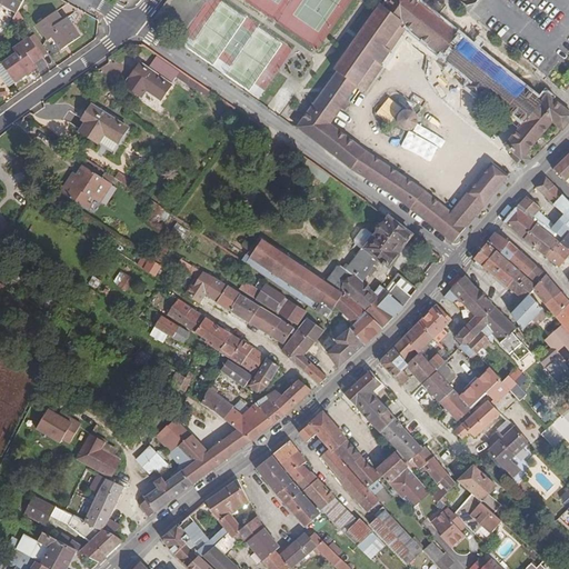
[(1,0),(10,5),(7,11),(16,16),(19,10),(20,9),(25,0),(1,0)]
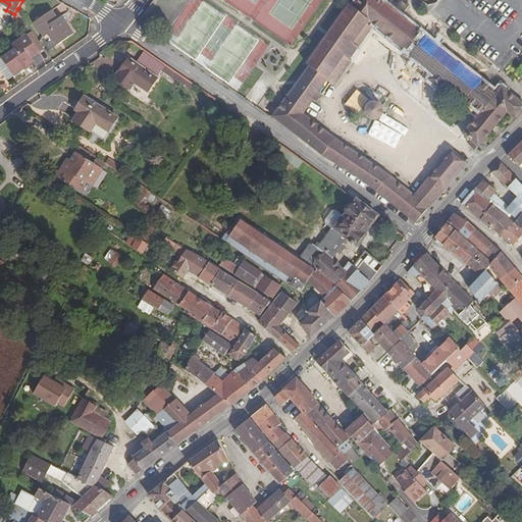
[(352,61),(349,59),(345,56),(353,44),(358,47),(372,27),(402,49),(405,45),(415,32),(417,30),(380,0),(355,0),(352,5),(348,3),(306,63),(308,65),(270,117),(324,157),(374,191),(415,222),(466,162),(451,150),(414,194),(390,174),(381,168),(332,137),(303,114),(327,80),(334,85),(352,61)]
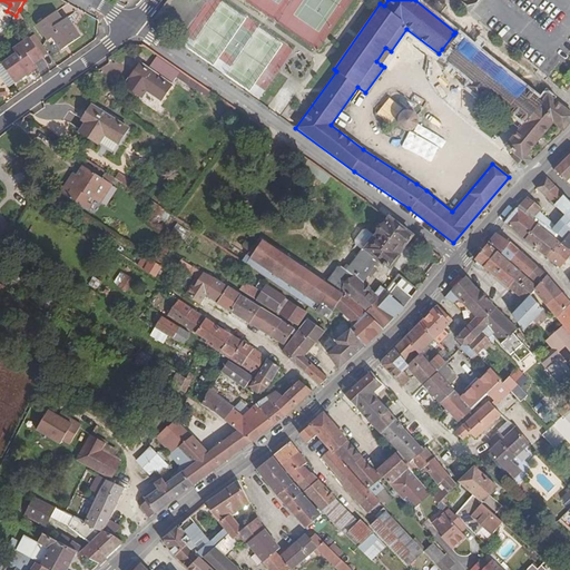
[(65,17),(68,16),(60,6),(58,8),(65,17)]
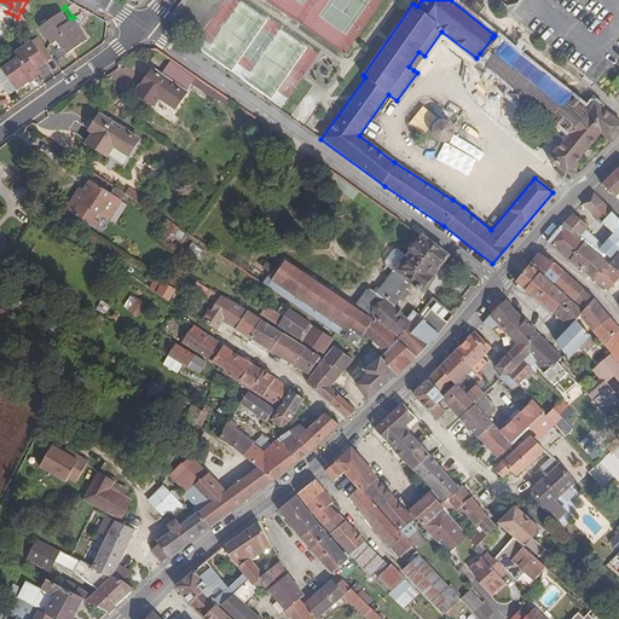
[(59,39),(67,47),(69,51),(93,34),(77,13),(74,17),(70,18),(63,9),(42,24),(53,40),(56,41),(59,39)]
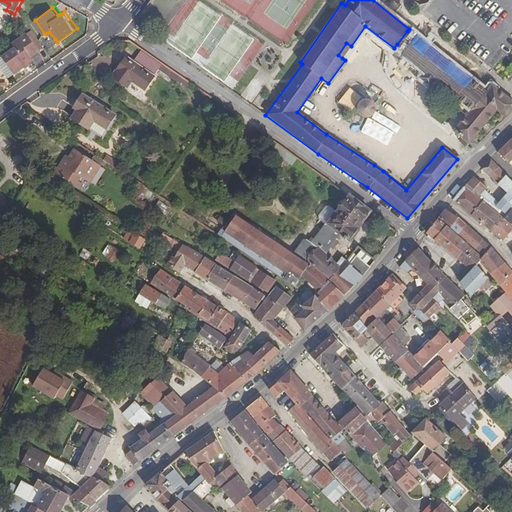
[(17,21),(21,13),(18,8),(17,9),(14,14),(12,18),(17,21)]
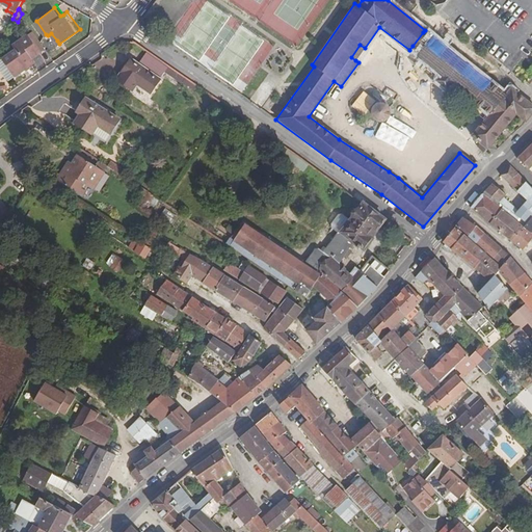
[(29,34),(42,51),(46,48),(34,30),(29,34)]
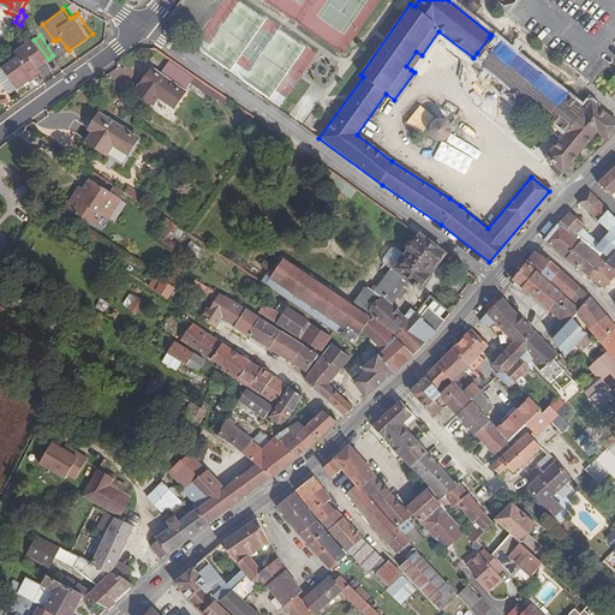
[(487,60),(499,46),(489,37),(477,53),(487,60)]
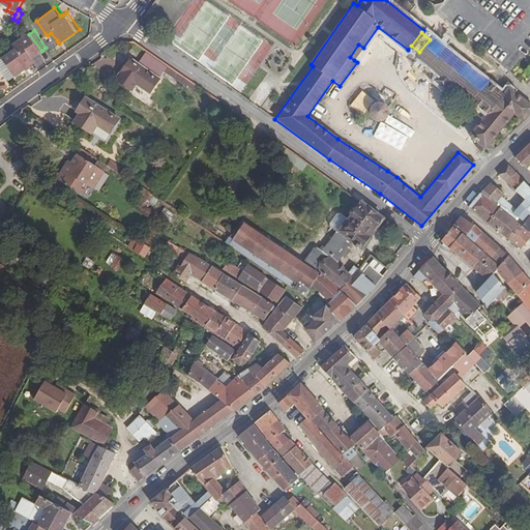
[(1,59),(13,78),(35,61),(33,58),(41,52),(41,51),(29,34),(11,46),(15,50),(1,59)]
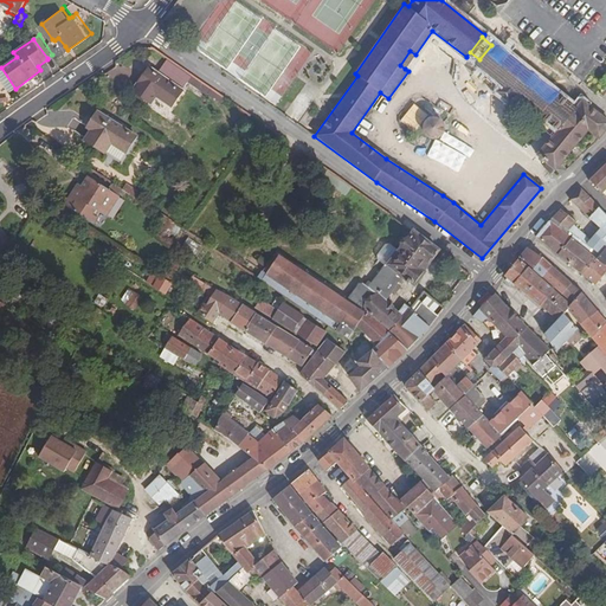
[(491,45),(479,59),(471,71),(510,102),(515,97),(556,130),(536,155),(555,172),(588,131),(599,140),(605,129),(605,116),(584,100),(577,107),(494,42),(491,45)]
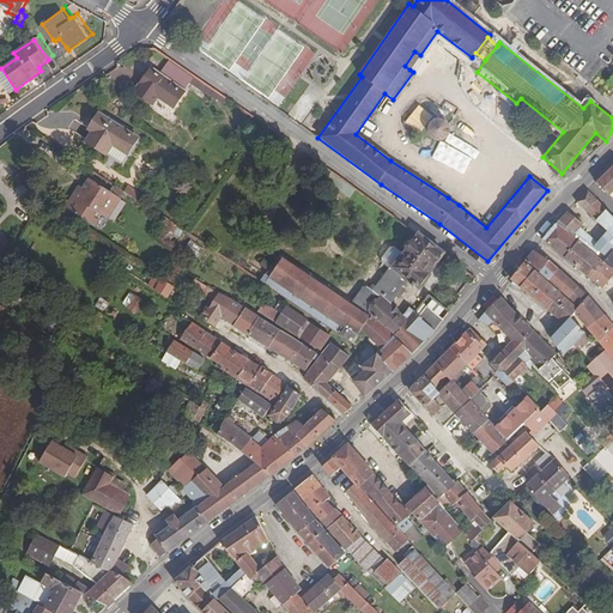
[(410,70),(420,55),(414,52),(405,66),(410,70)]
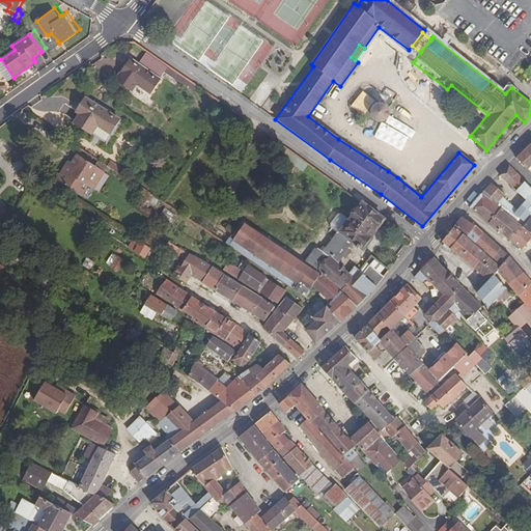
[(168,66),(146,52),(138,64),(131,59),(116,79),(132,90),(136,83),(149,92),(168,66)]
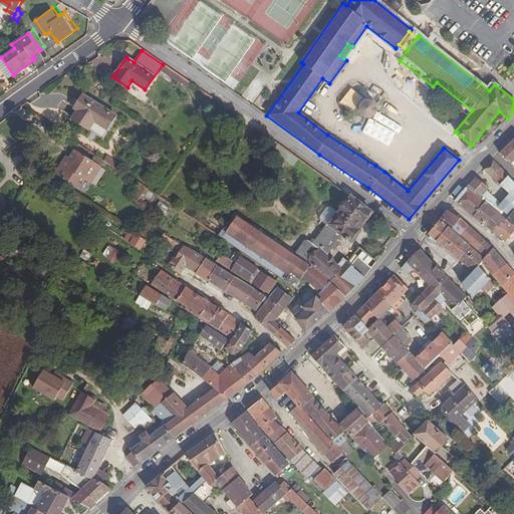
[(13,75),(1,57),(0,57),(0,68),(7,79),(13,75)]
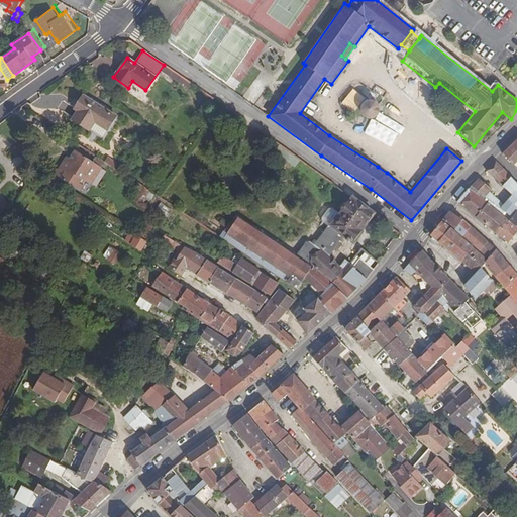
[(107,129),(115,116),(83,96),(74,109),(77,111),(72,119),(88,130),(94,122),(107,129)]
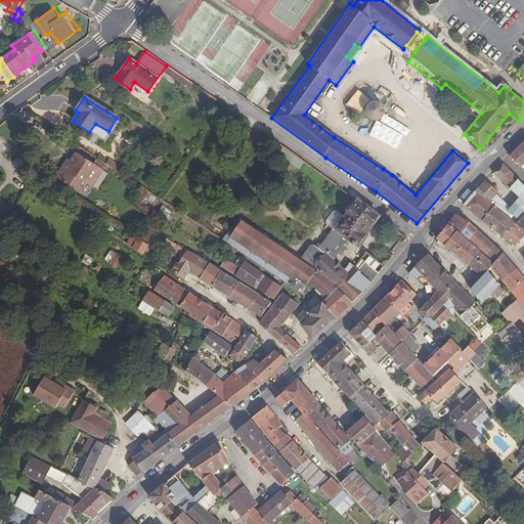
[(376,101),(372,102),(368,104),(366,106),(366,110),(366,113),(367,116),(370,119),(374,120),(378,120),(381,119),(383,117),(385,113),(385,108),(383,104),(379,101),(376,101)]
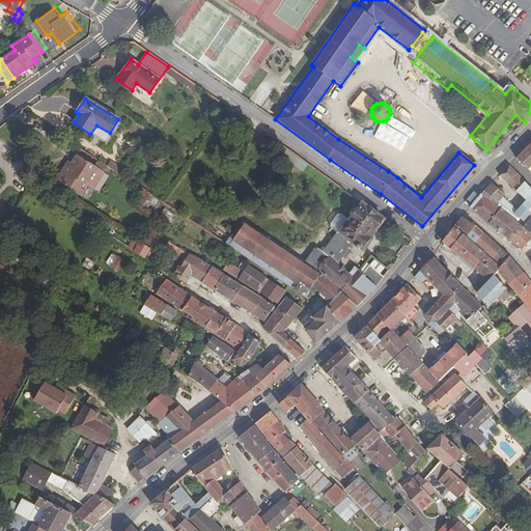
[(530,142),(529,144),(516,159),(527,169),(530,165),(530,142)]
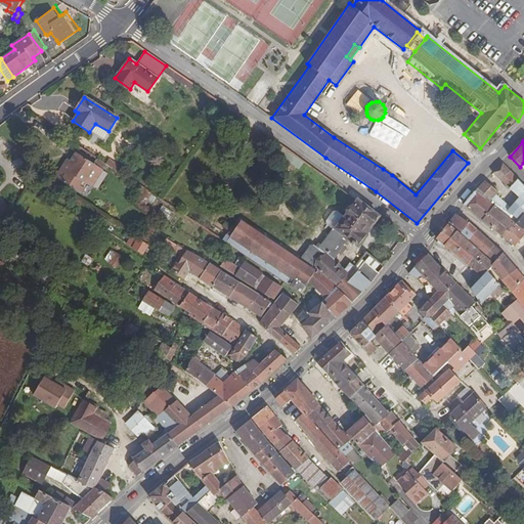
[(83,180),(88,183),(91,185),(100,171),(77,156),(73,163),(67,160),(61,168),(66,170),(59,179),(77,189),(83,180)]
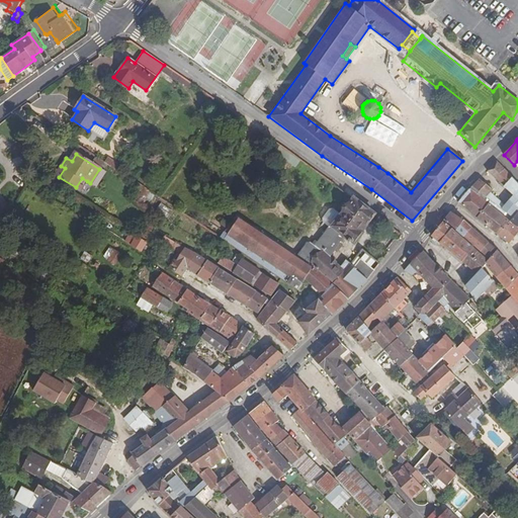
[(107,157),(104,162),(118,171),(121,166),(107,157)]
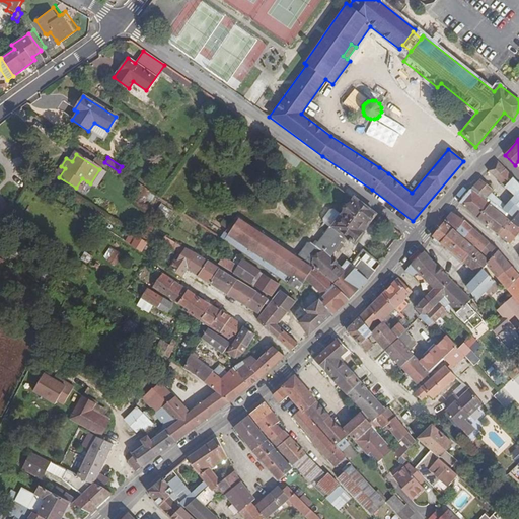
[(495,204),(514,218),(518,212),(518,184),(497,161),(488,170),(513,196),(505,205),(492,192),(491,194),(498,200),(495,204)]
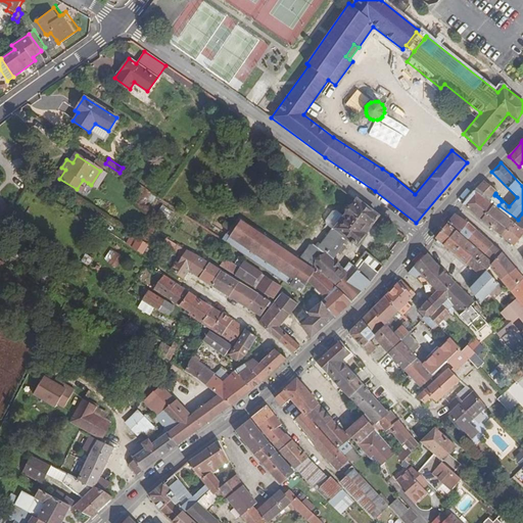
[(83,180),(77,189),(81,193),(88,183),(83,180)]
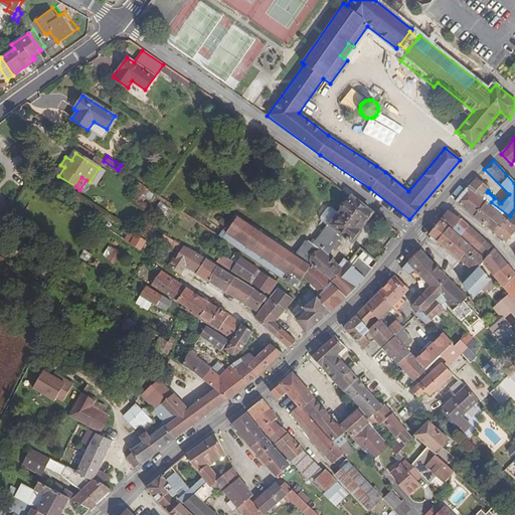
[(487,192),(488,190),(489,189),(477,177),(470,185),(483,196),(487,192)]
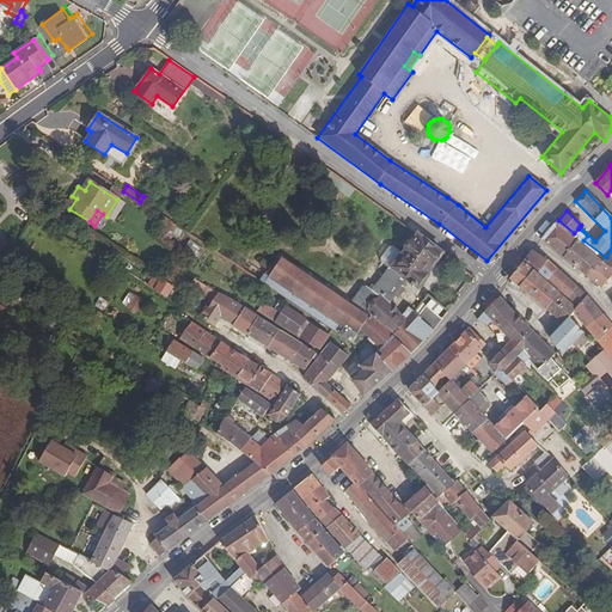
[(571,236),(574,233),(558,220),(555,224),(571,236)]
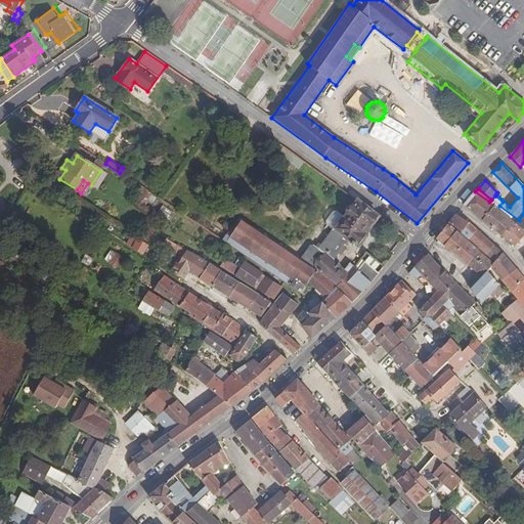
[(516,246),(523,235),(523,229),(521,227),(489,202),(475,191),(464,205),(516,246)]
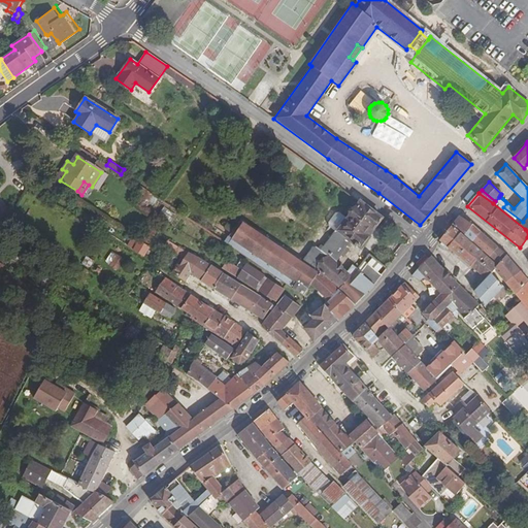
[(499,197),(495,201),(503,207),(506,203),(499,197)]
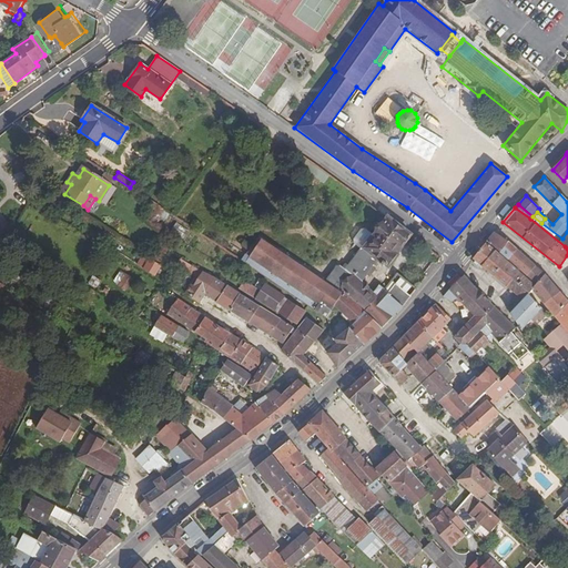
[(343,293),(364,312),(383,290),(384,288),(379,284),(373,292),(362,282),(378,261),(388,269),(398,255),(397,253),(411,235),(387,217),(385,221),(383,221),(377,227),(377,230),(374,235),(371,236),(365,244),(365,247),(363,251),(361,249),(345,269),(341,266),(336,265),(324,282),(261,240),(245,263),(267,279),(326,317),(334,306),(343,293)]
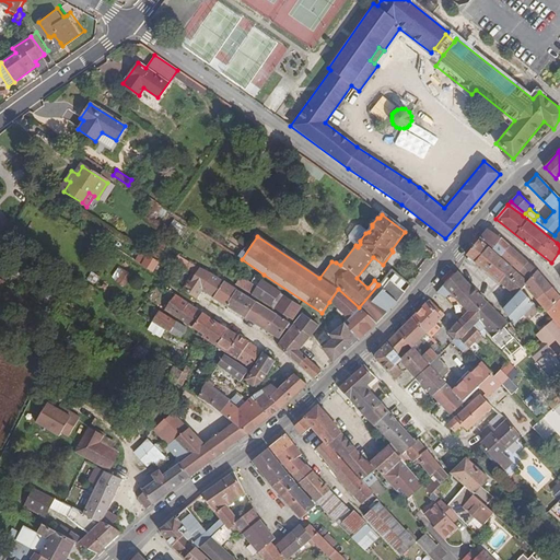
[(173,221),(168,226),(177,233),(182,226),(173,221)]
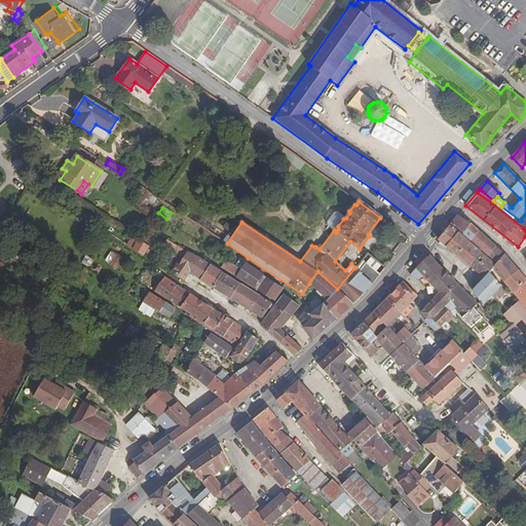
[(343,219),(346,218),(338,212),(334,213),(327,221),(328,226),(334,230),(336,232),(338,229),(338,226),(343,219)]
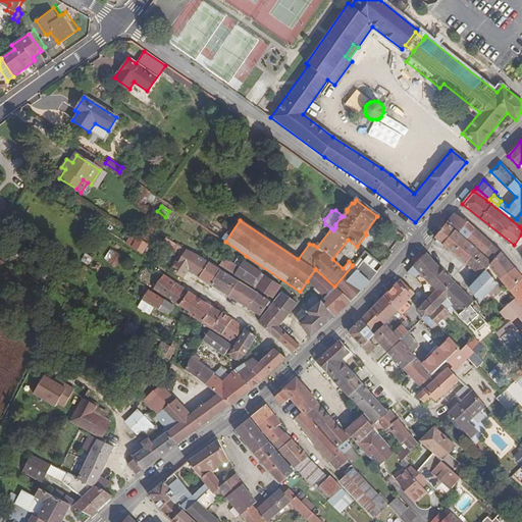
[(459,232),(467,222),(454,213),(447,222),(459,232)]
